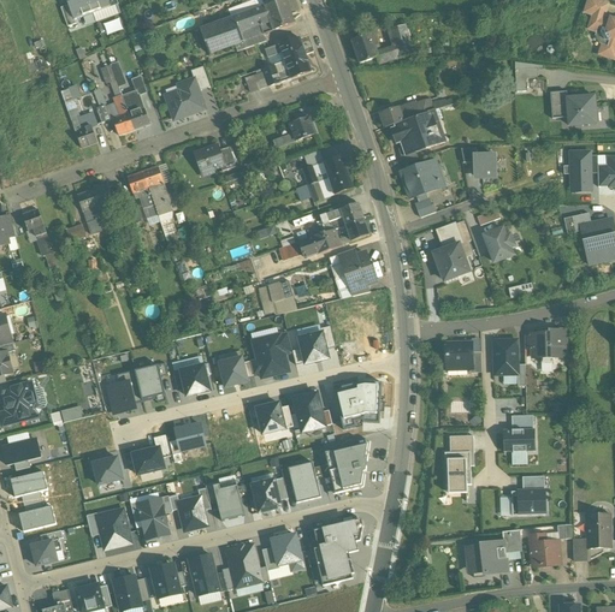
[(74,16),(92,10),(87,0),(67,0),(69,3),(74,16)]
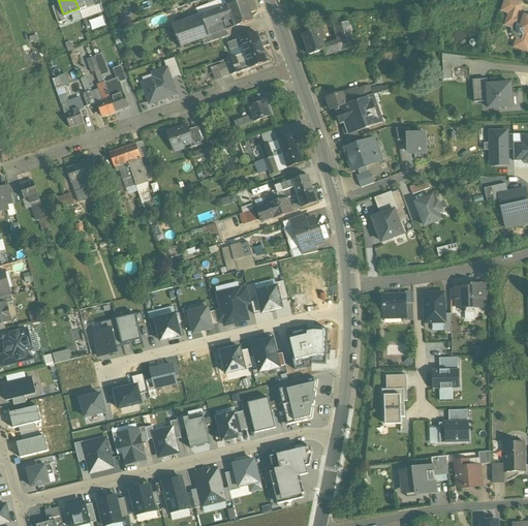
[(74,0),(79,8),(93,2),(92,0),(74,0)]
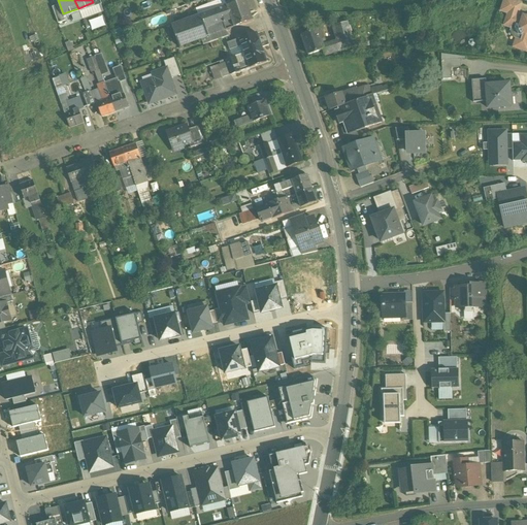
[(235,0),(226,3),(219,6),(223,18),(226,27),(252,18),(245,0),(235,0)]
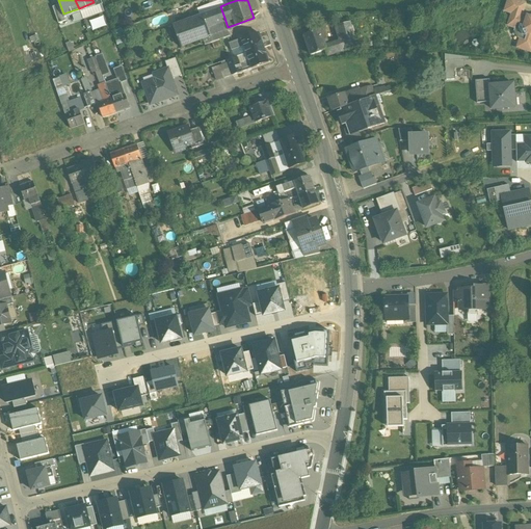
[(525,0),(507,0),(504,9),(511,11),(521,15),(521,12),(525,0)]
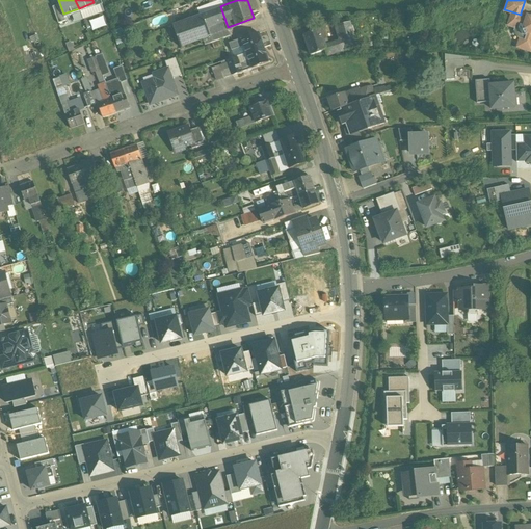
[(63,14),(59,2),(52,5),(58,21),(65,18),(63,14)]
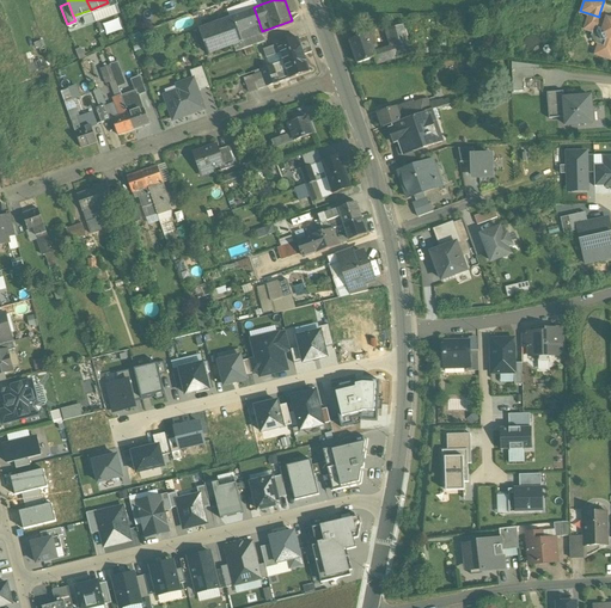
[(249,8),(199,26),(207,50),(242,38),(238,28),(258,20),(254,7),(249,8)]
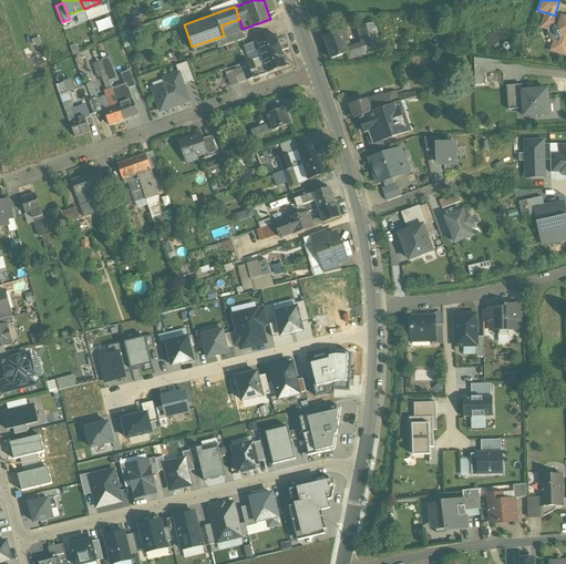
[(347,11),(335,16),(338,22),(350,19),(347,11)]
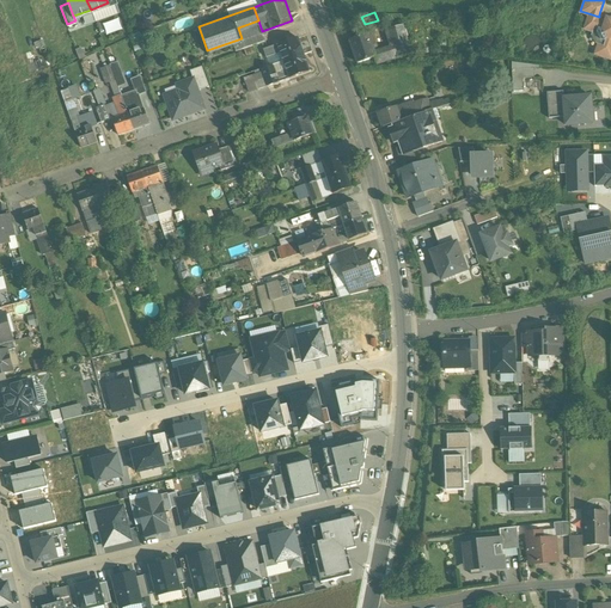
[(610,18),(599,14),(599,17),(588,13),(584,28),(592,30),(596,31),(599,38),(604,41),(599,54),(610,57),(610,56),(610,18)]
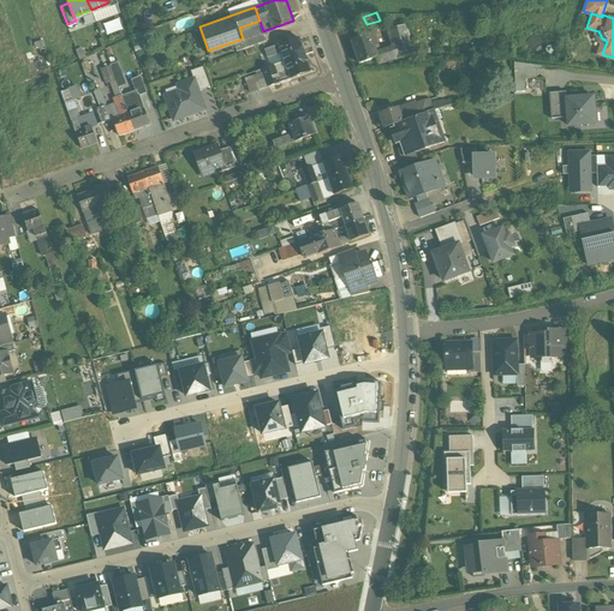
[(103,25),(106,36),(121,33),(119,22),(103,25)]
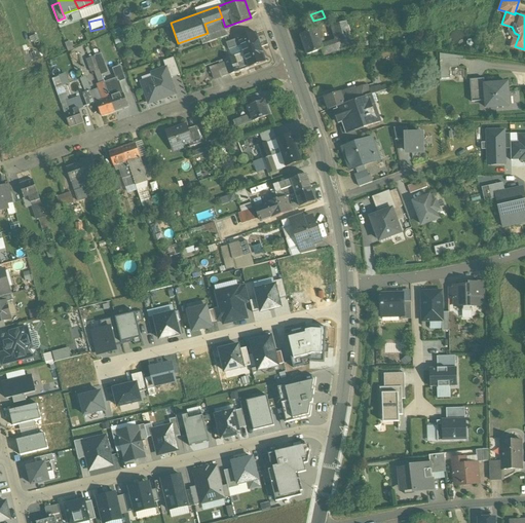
[(352,43),(344,20),(332,24),(337,38),(340,47),(352,43)]
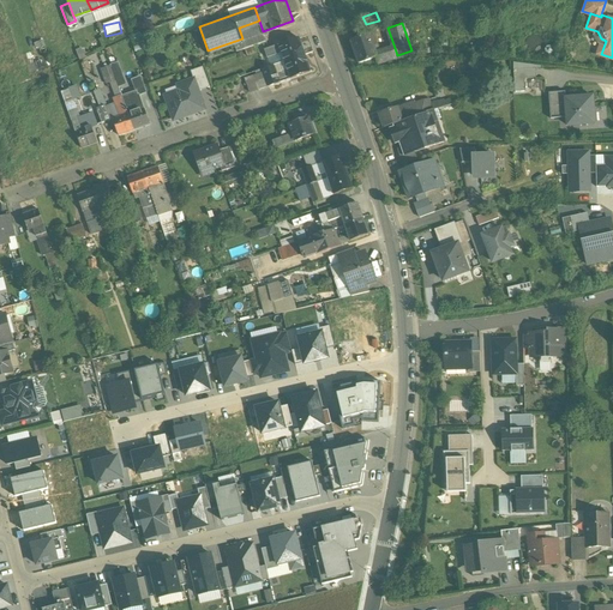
[(368,31),(349,37),(356,60),(374,54),(376,54),(374,50),(368,31)]
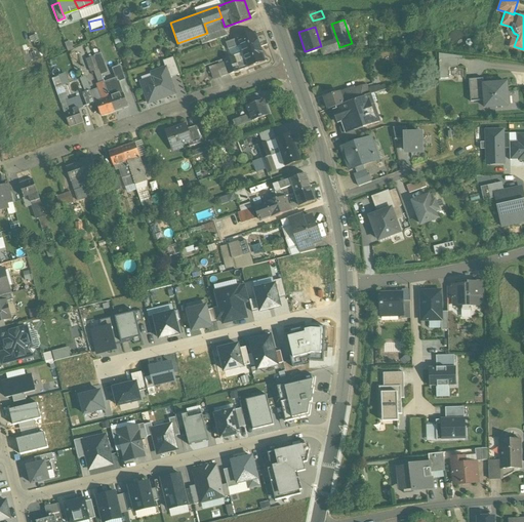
[(254,29),(226,39),(228,46),(240,42),(243,50),(259,44),(254,29)]
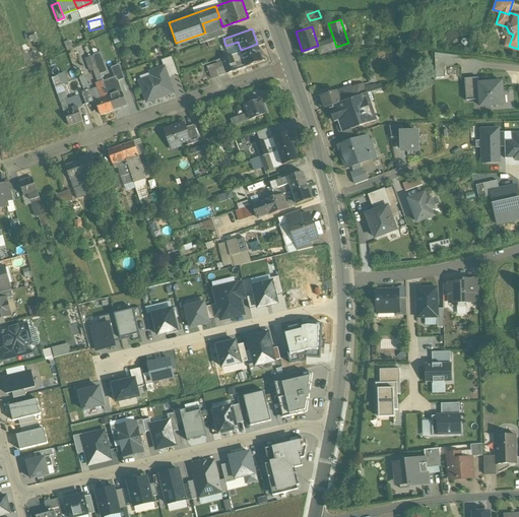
[(37,31),(25,35),(33,62),(45,59),(37,31)]
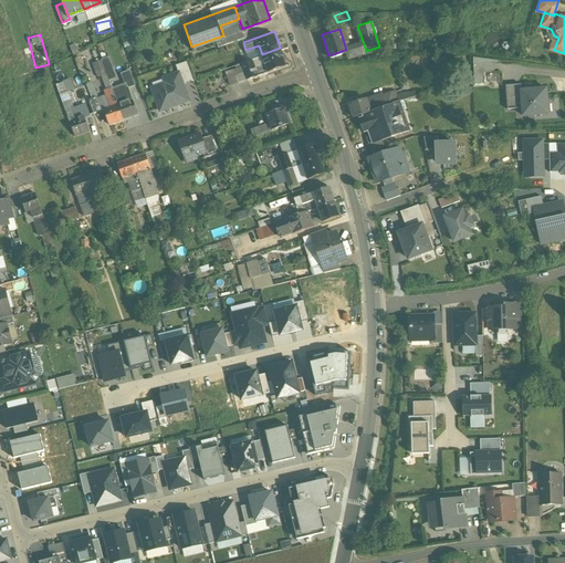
[(363,41),(345,47),(346,50),(345,50),(348,58),(366,51),(363,41)]
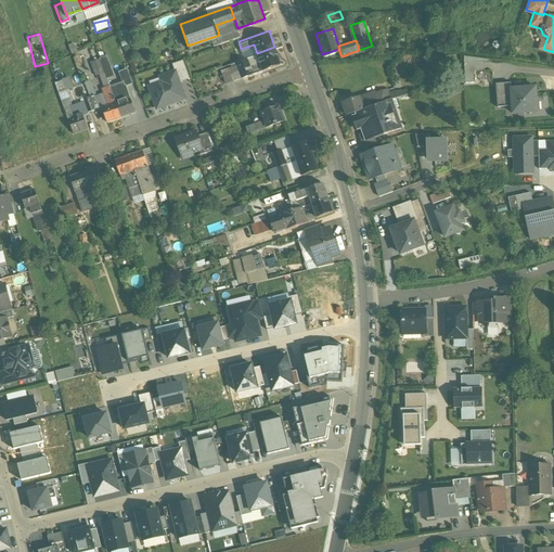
[(274,47),(257,53),(262,67),(280,61),(274,47)]
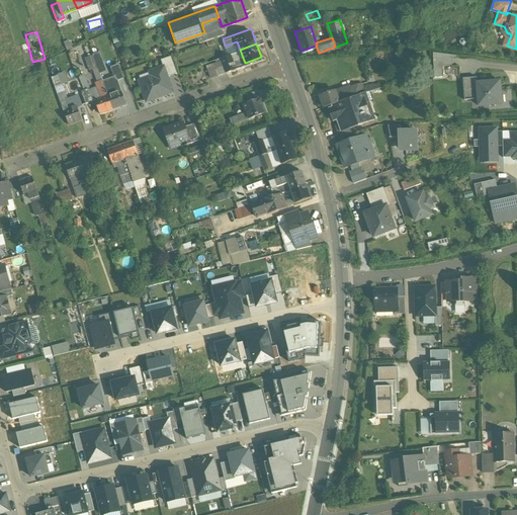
[(240,50),(231,53),(236,67),(245,63),(240,50)]
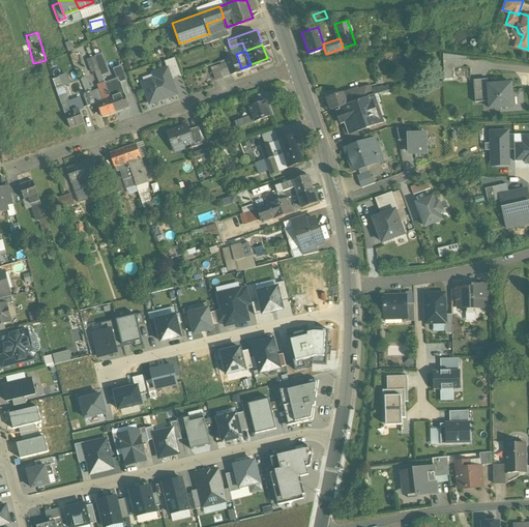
[(101,52),(94,54),(100,72),(108,70),(101,52)]
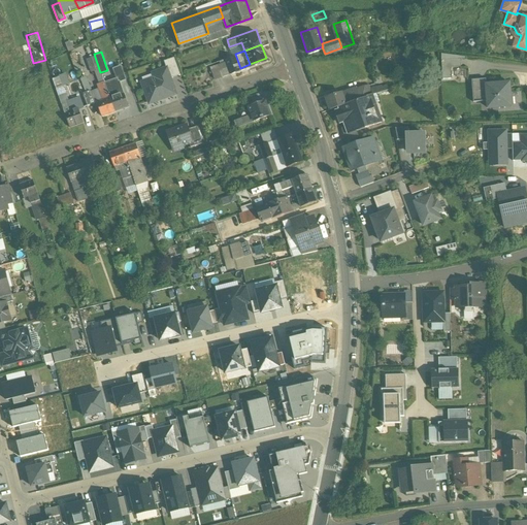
[(235,54),(225,57),(230,71),(240,68),(235,54)]
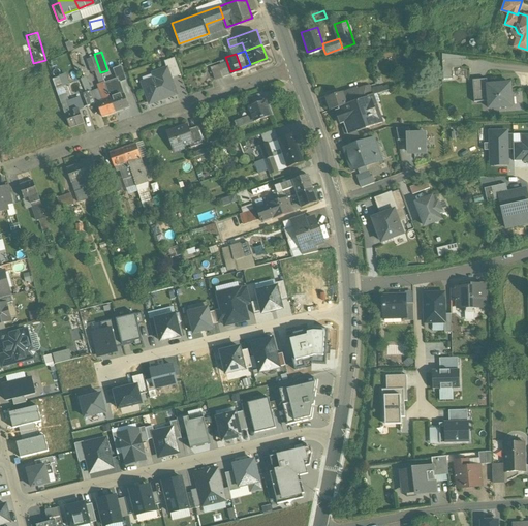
[(174,55),(163,59),(166,66),(166,65),(171,76),(180,72),(174,55)]
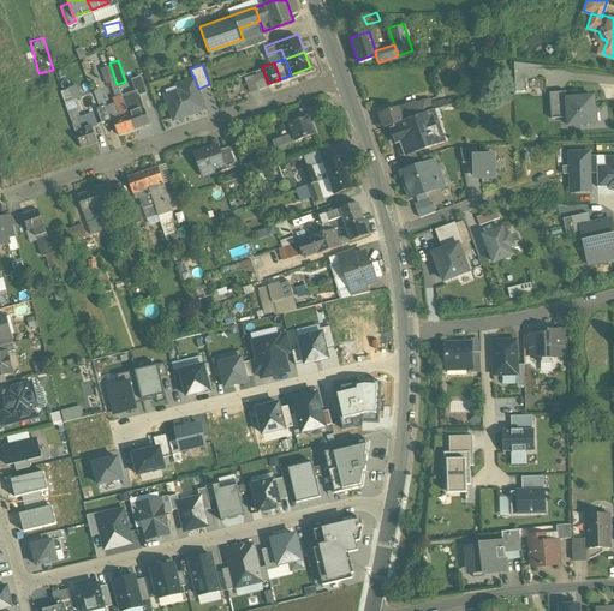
[(514,67),(516,90),(525,90),(525,77),(536,76),(535,66),(514,67)]
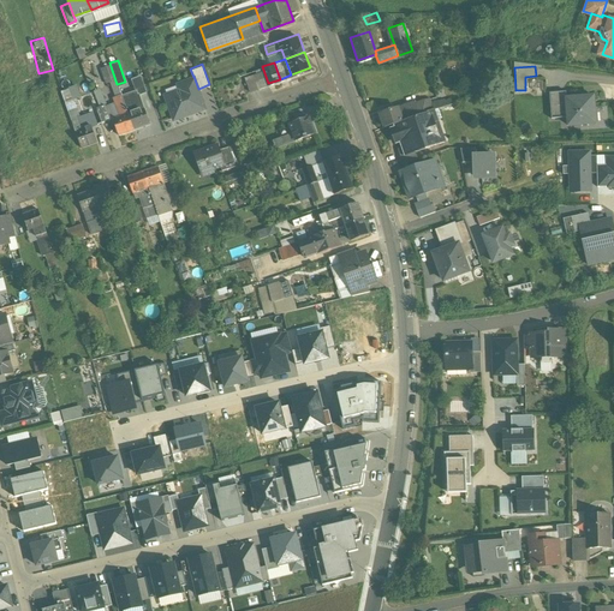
[(139,75),(131,77),(135,89),(137,88),(138,93),(145,90),(139,75)]
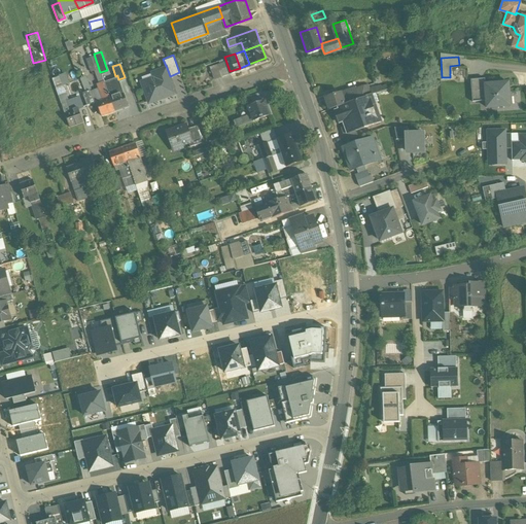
[(166,66),(151,70),(153,75),(141,80),(148,101),(162,96),(163,95),(167,93),(169,94),(175,92),(170,76),(166,65),(166,66)]
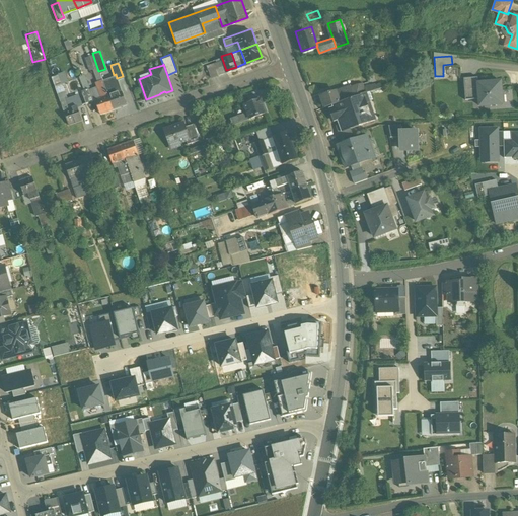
[(82,87),(88,85),(85,73),(79,74),(82,87)]
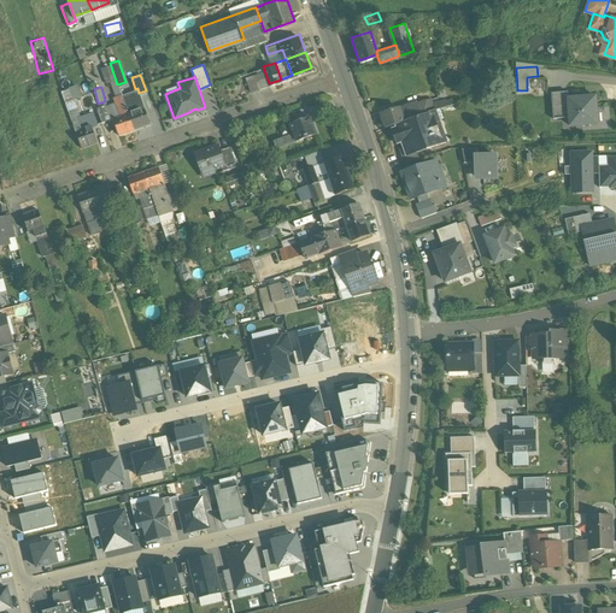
[(135,89),(122,94),(127,107),(128,111),(144,105),(139,93),(138,88),(135,89)]
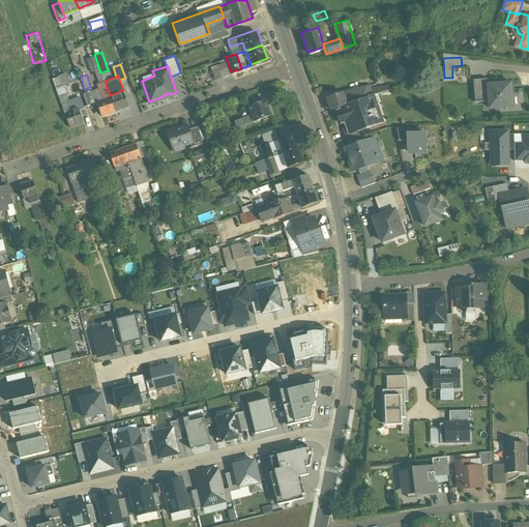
[(487,83),(487,78),(473,78),(474,100),(488,99),(487,83)]
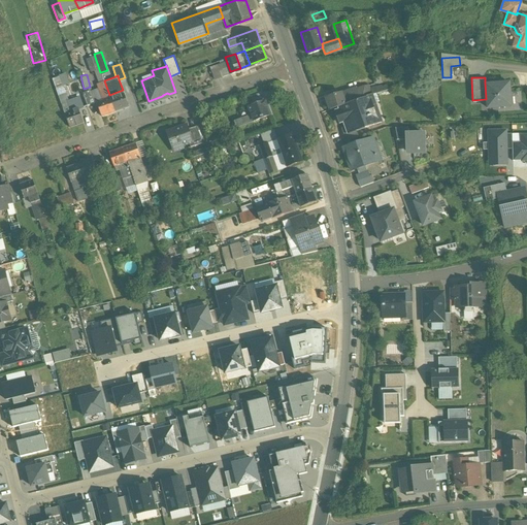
[(104,80),(98,83),(102,95),(108,92),(104,80)]
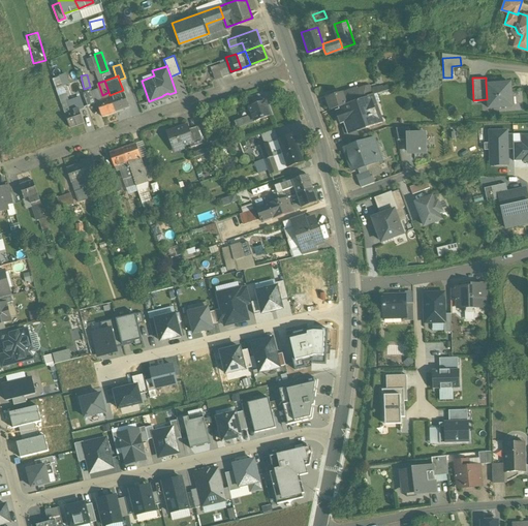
[(510,104),(509,82),(486,83),(487,99),(488,106),(510,104)]
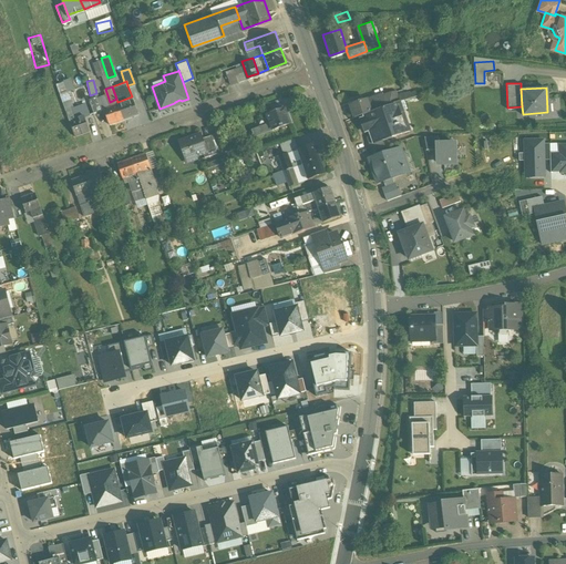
[(367,99),(370,109),(397,100),(393,90),(367,99)]
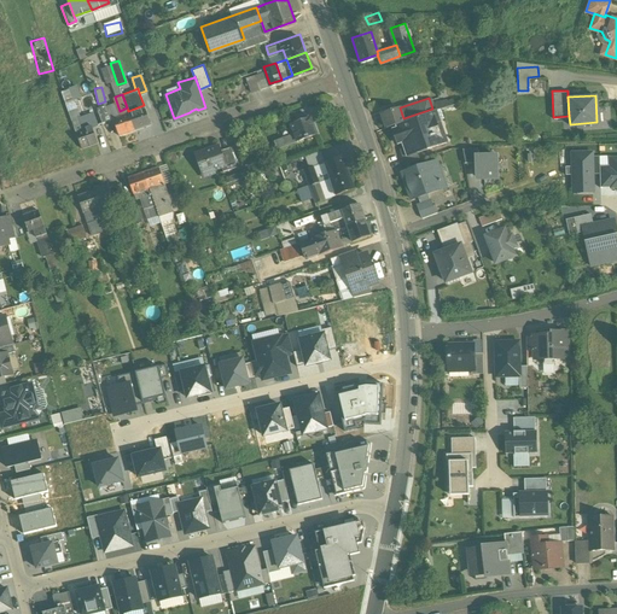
[(104,104),(97,106),(102,121),(110,118),(104,104)]
